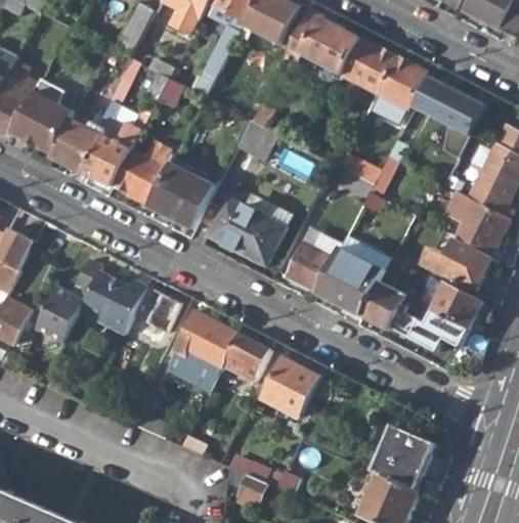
[(18,0),(39,10),(44,0),(18,0)]
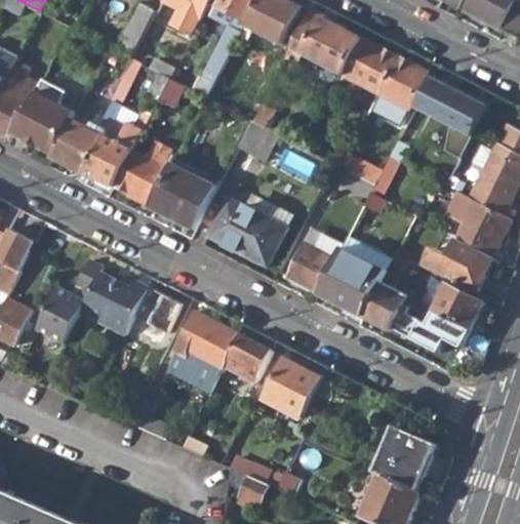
[(159,0),(175,8),(167,24),(190,35),(207,0),(159,0)]
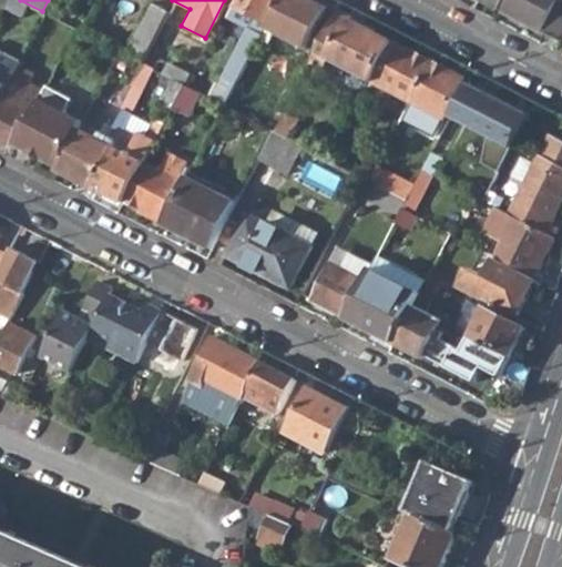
[(245,28),(230,58),(243,63),(257,36),(262,27),(263,23),(261,22),(272,0),(233,0),(230,6),(232,7),(226,18),(245,28)]
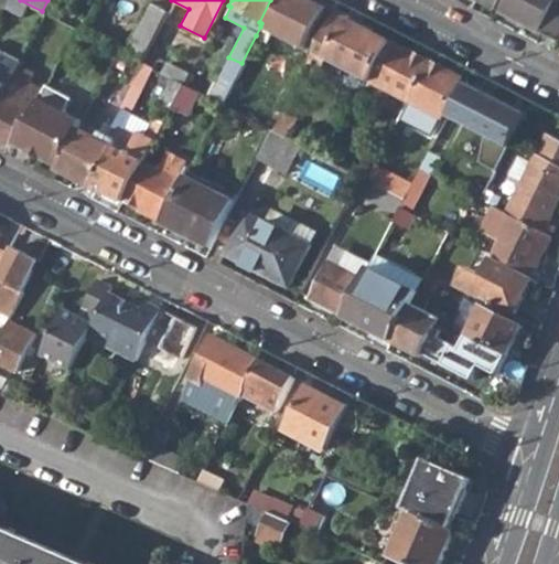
[(273,0),(261,23),(260,27),(269,30),(301,48),(321,7),(308,0),(273,0)]
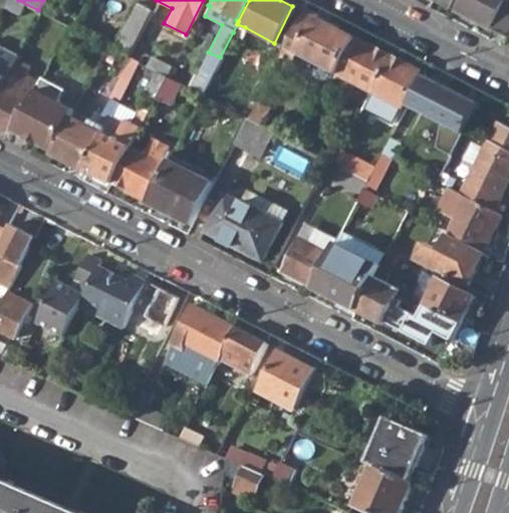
[(457,0),(453,9),(501,34),(508,17),(508,0),(457,0)]
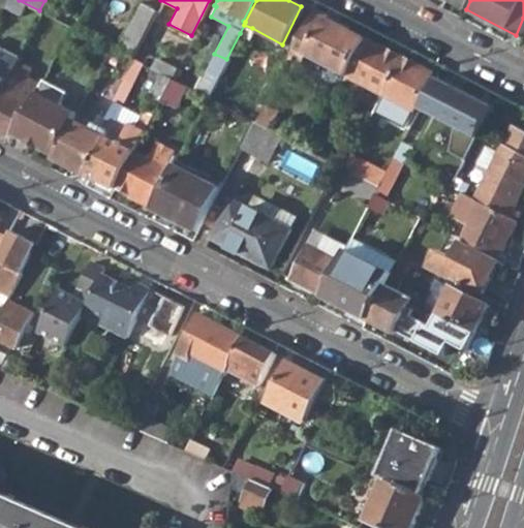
[(115,50),(131,58),(155,11),(140,3),(115,50)]
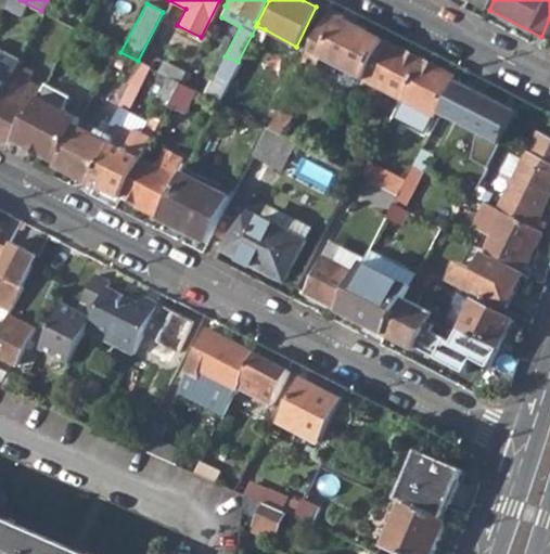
[(319,55),(360,77),(380,39),(325,12),(299,62),(311,68),(319,55)]
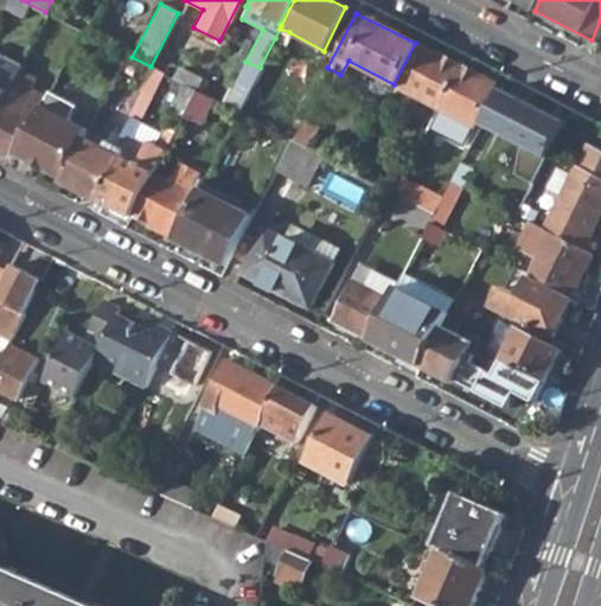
[(280,29),(275,38),(285,44),(289,32),(280,29)]
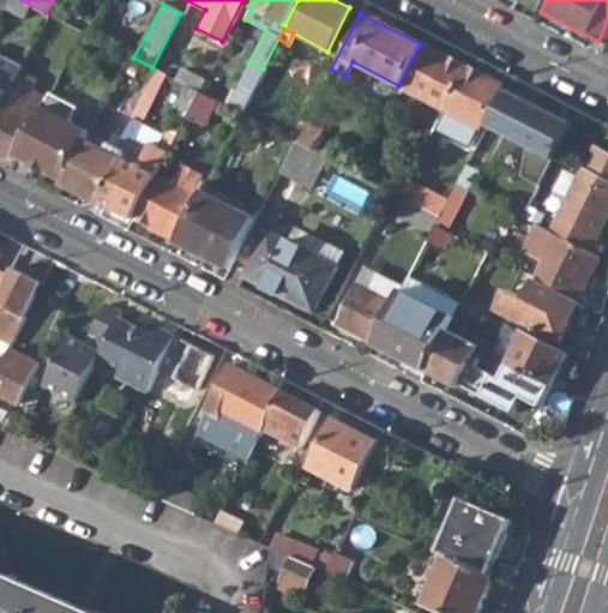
[(398,86),(440,108),(462,65),(420,43),(398,85),(398,86)]
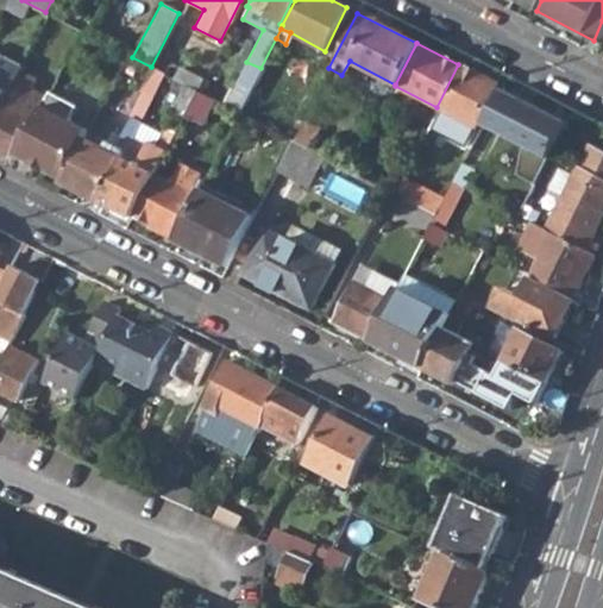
[(0,106),(7,93),(10,87),(19,70),(20,66),(0,55),(0,106)]
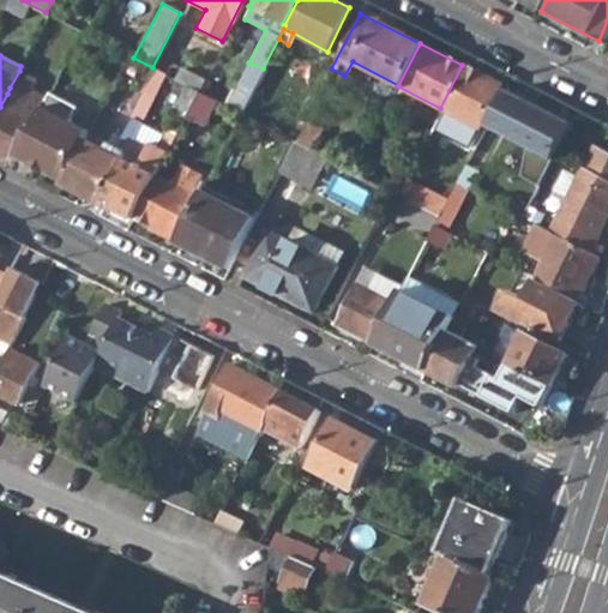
[(248,62),(226,106),(240,113),(263,68),(248,62)]
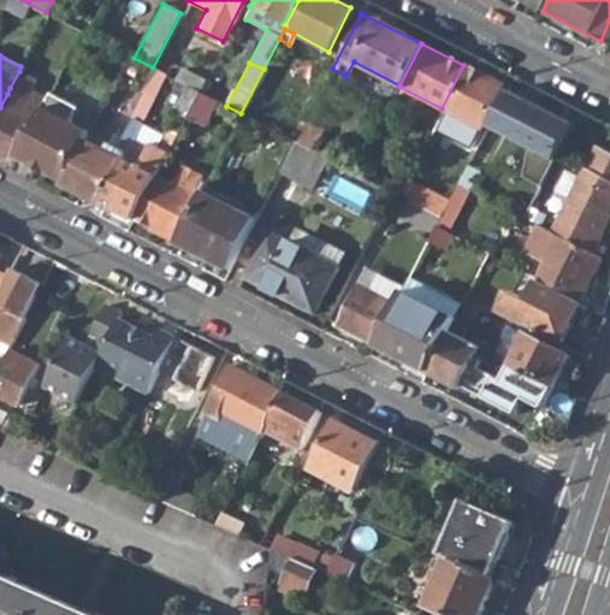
[(442,108),(477,126),(499,83),(463,65),(442,108)]
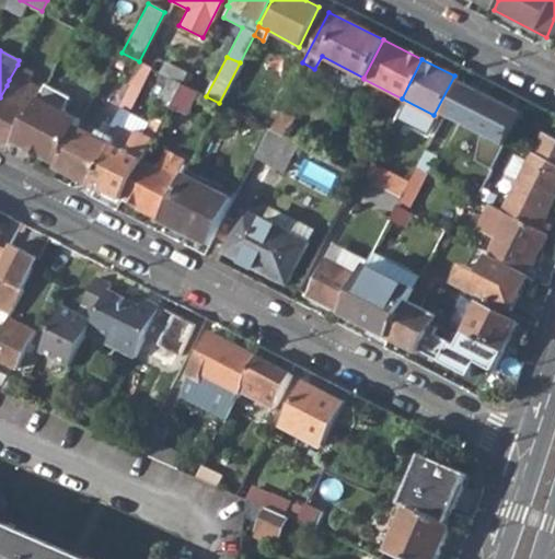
[(7,85),(0,97),(0,138),(11,143),(30,109),(32,111),(43,89),(27,81),(32,71),(18,65),(9,80),(7,85)]
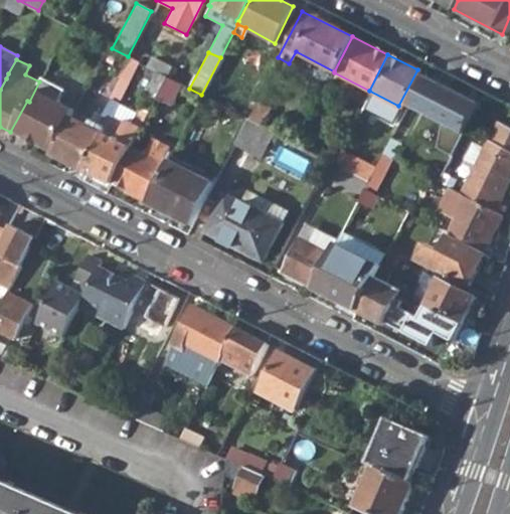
[(438,82),(421,74),(418,80),(435,89),(438,82)]
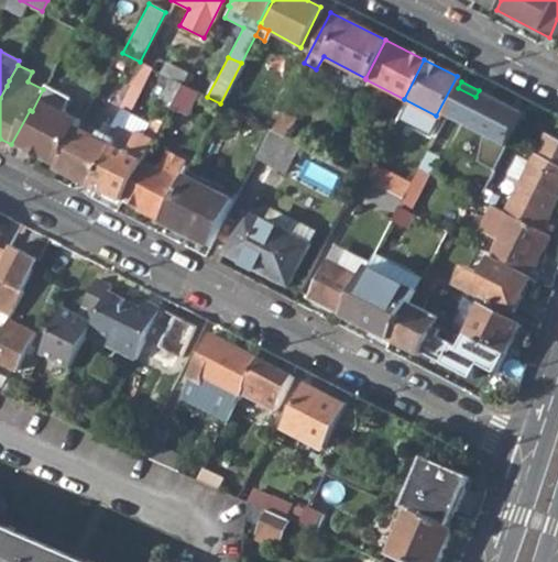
[(181,83),(170,105),(185,112),(195,90),(181,83)]
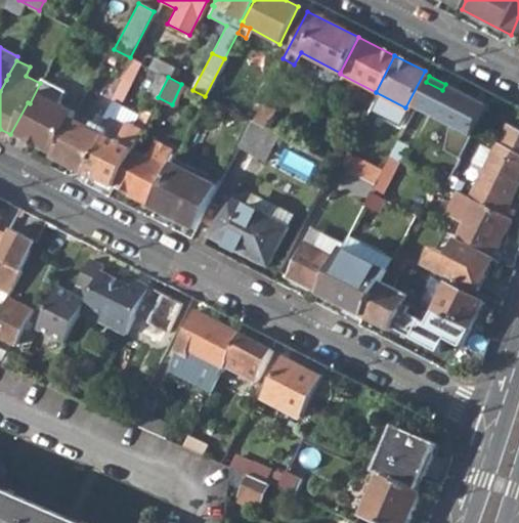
[(67,93),(41,80),(40,83),(30,103),(20,122),(34,129),(28,140),(54,154),(73,118),(75,113),(60,104),(67,93)]
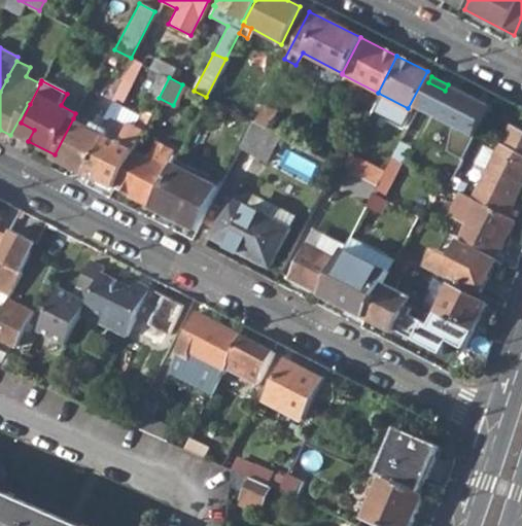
[(428,82),(414,108),(449,127),(444,151),(459,160),(488,106),(484,104),(473,101),(473,98),(448,84),(445,91),(428,82)]
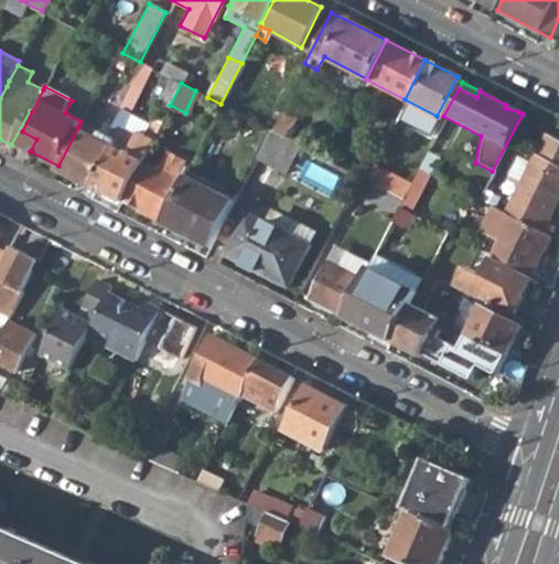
[(378,116),(393,124),(399,110),(386,104),(378,116)]
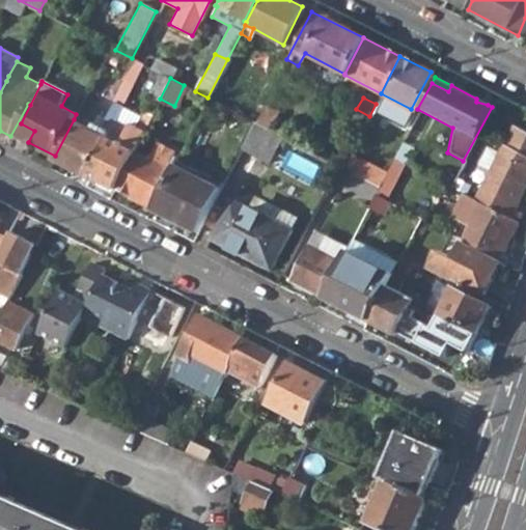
[(55,156),(53,158),(85,174),(105,137),(107,133),(114,119),(121,107),(121,106),(115,103),(107,119),(100,115),(92,130),(74,119),(55,156)]
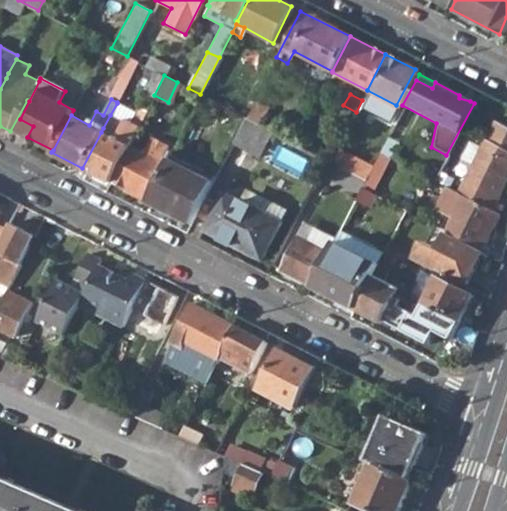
[(356,112),(365,116),(371,105),(362,100),(356,112)]
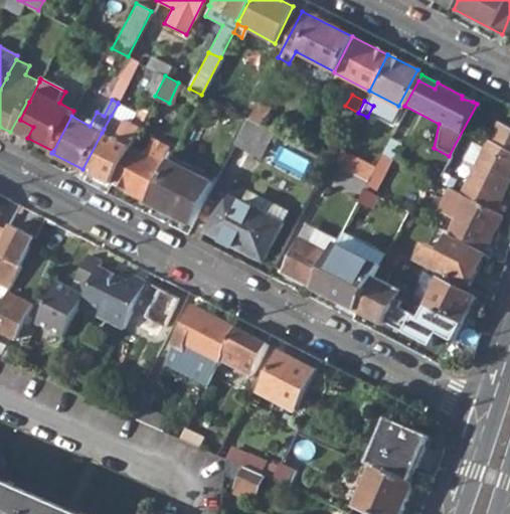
[(246,118),(260,125),(267,109),(255,102),(246,118)]
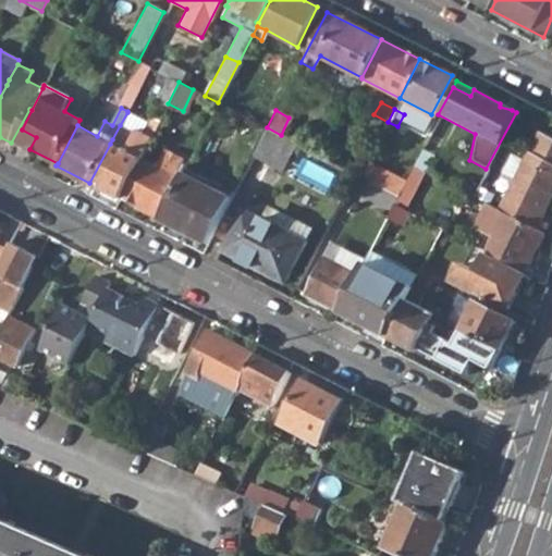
[(127,112),(120,125),(133,133),(135,130),(140,133),(147,122),(127,112)]
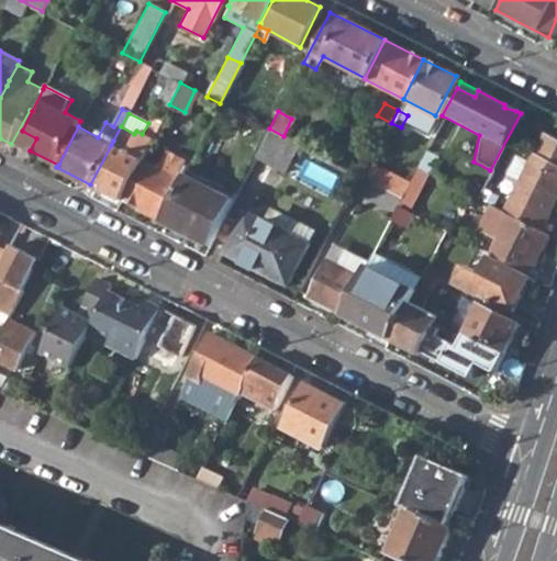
[(152,116),(148,123),(142,134),(152,138),(159,122),(152,116)]
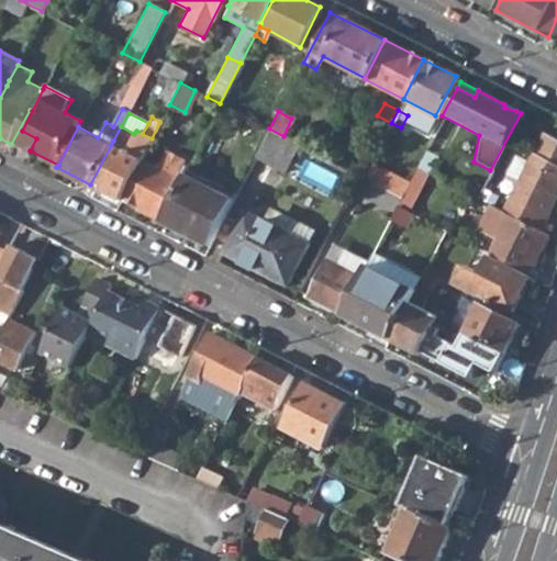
[(141,159),(152,138),(142,134),(136,131),(134,134),(121,126),(113,141),(111,145),(90,184),(120,200),(141,159)]
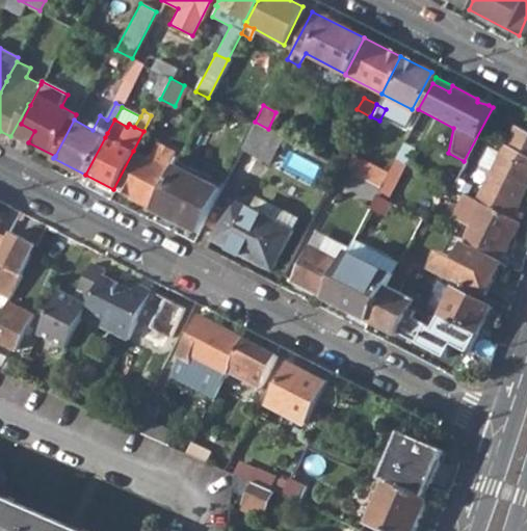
[(241,148),(269,162),(284,136),(268,129),(255,122),(241,148)]
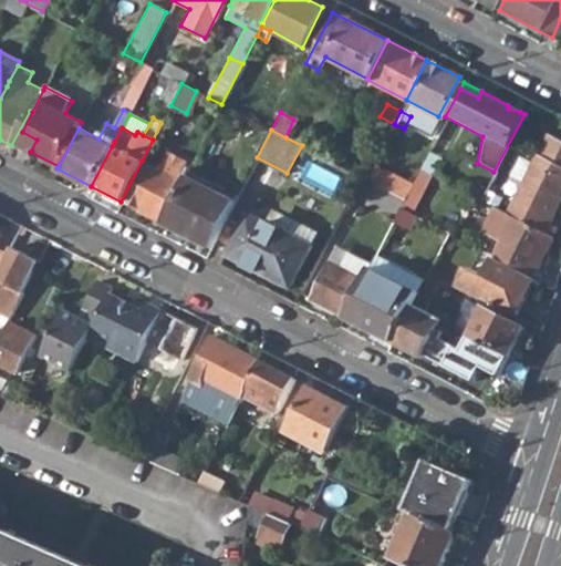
[(37,140),(22,132),(16,144),(30,152),(37,140)]
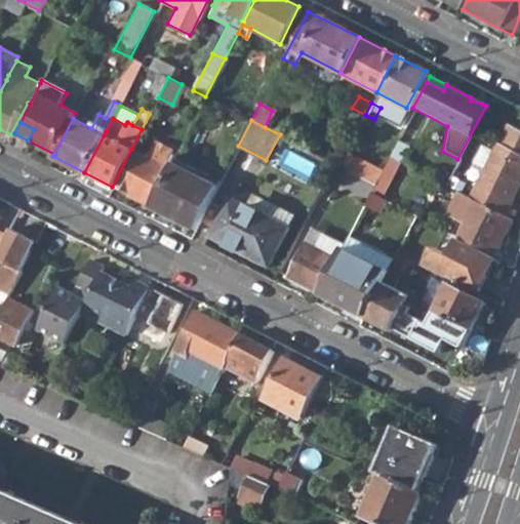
[(468,197),(504,215),(519,178),(519,132),(505,125),(490,152),(482,168),(468,197)]
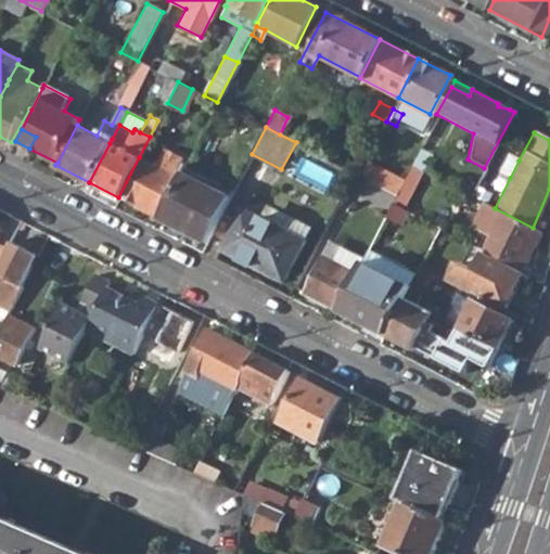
[(139,157),(118,197),(151,214),(171,175),(179,160),(181,156),(163,146),(153,165),(139,157)]
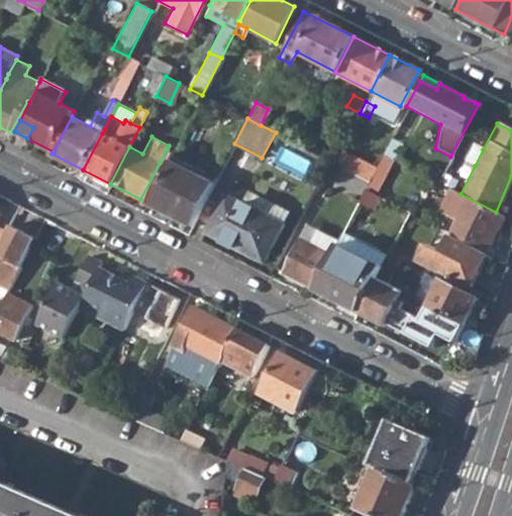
[(382,155),(392,160),(401,143),(390,137),(382,155)]
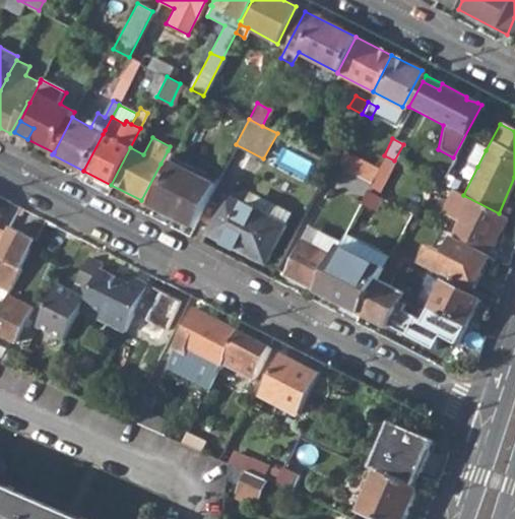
[(474,144),(466,160),(477,167),(486,150),(474,144)]
